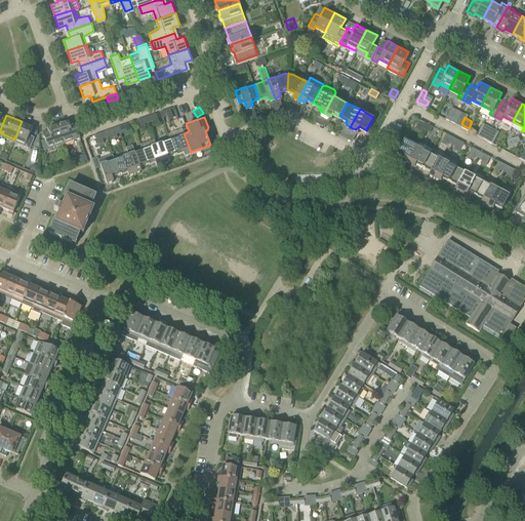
[(57,122),(64,141),(80,135),(74,118),(69,120),(68,118),(57,122)]
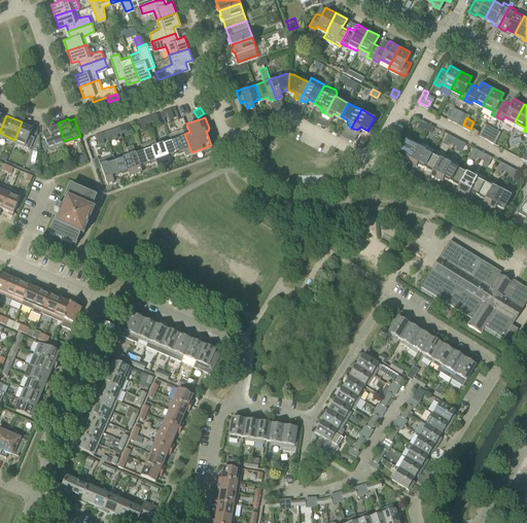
[(32,126),(22,121),(14,140),(30,146),(34,135),(29,133),(32,126)]
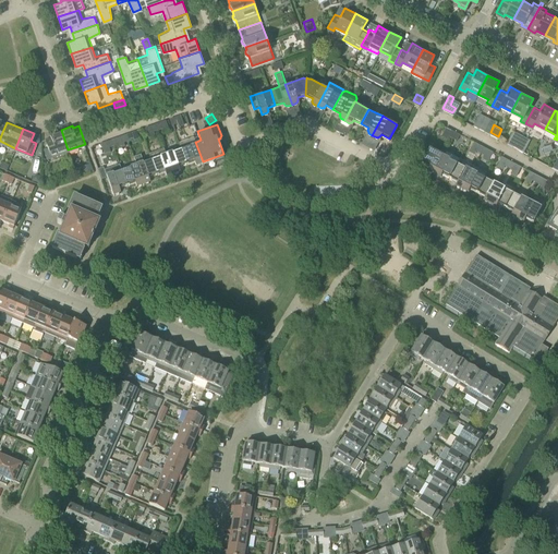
[(47,144),(51,156),(68,149),(61,130),(50,134),(51,135),(45,137),(47,144)]
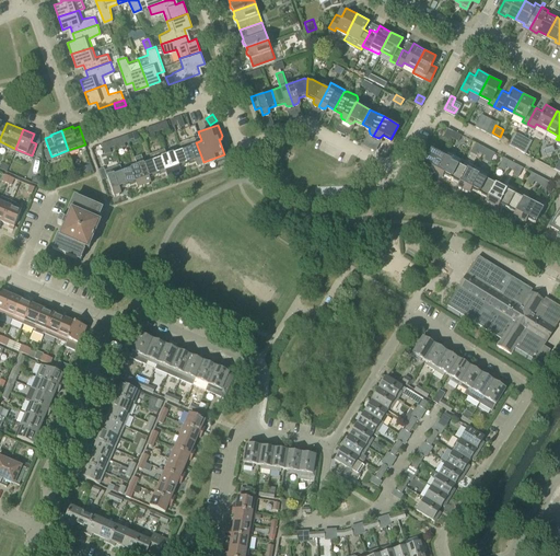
[(196,142),(197,142),(195,135),(179,140),(182,147),(182,148),(187,163),(195,160),(196,162),(197,162),(198,163),(199,164),(203,162),(196,142)]
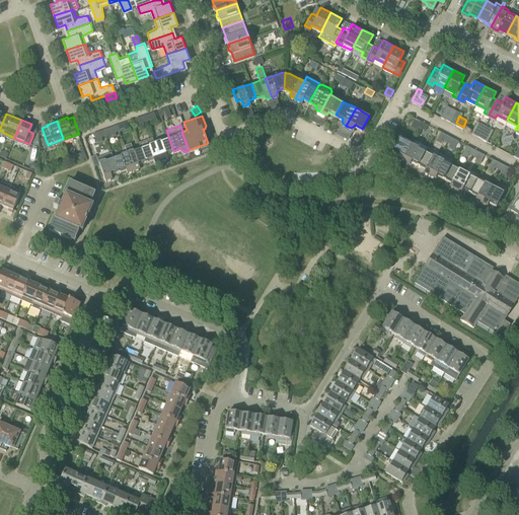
[(139,140),(141,146),(146,160),(153,158),(154,160),(156,161),(161,160),(154,141),(152,136),(139,140)]
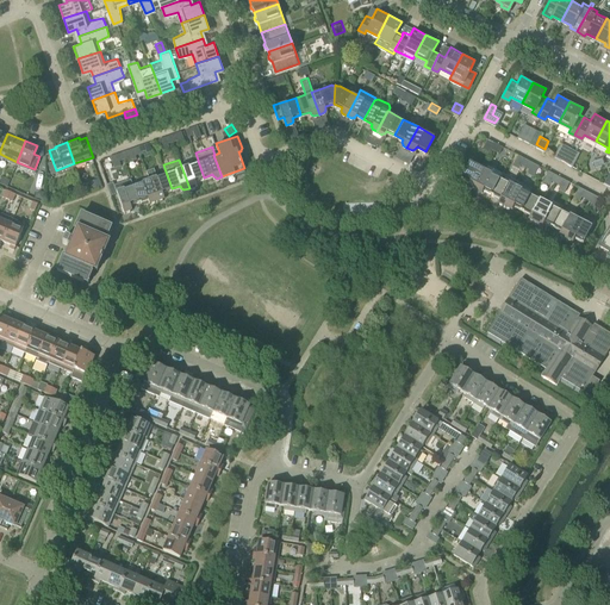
[(473,188),(486,164),(481,161),(479,166),(468,160),(460,176),(470,180),(467,184),(468,184),(468,186),(473,188)]
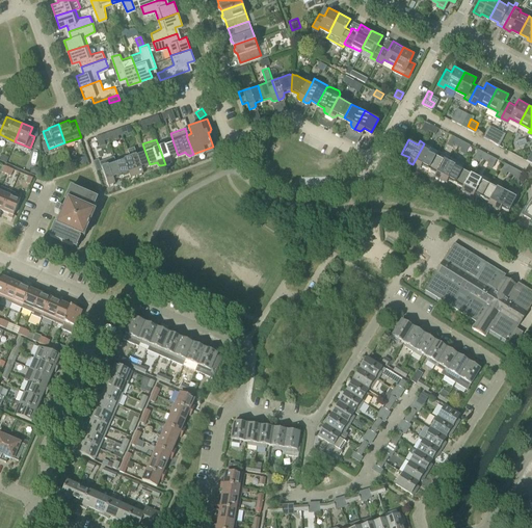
[(178,155),(173,140),(158,144),(165,164),(169,162),(170,160),(169,157),(178,155)]
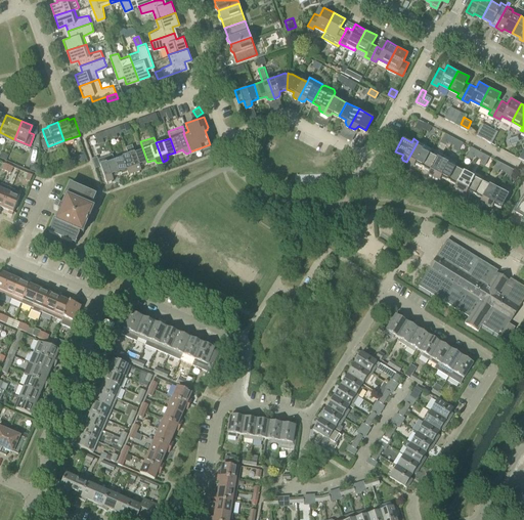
[(418,141),(406,162),(411,164),(413,163),(413,164),(415,162),(422,165),(429,152),(432,146),(419,139),(418,141)]
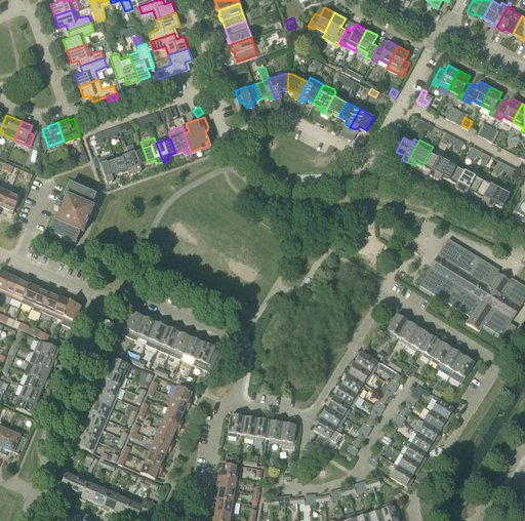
[(125,145),(128,153),(134,171),(139,170),(139,169),(140,167),(139,165),(148,162),(143,148),(135,151),(132,143),(125,145)]
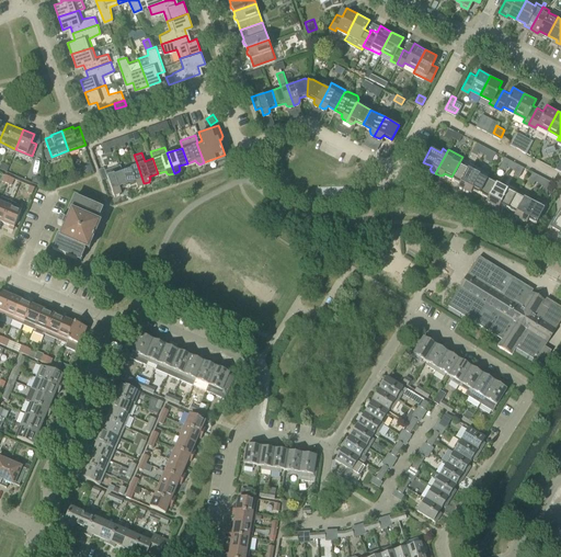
[(127,184),(123,169),(121,162),(105,168),(114,194),(119,192),(121,190),(119,188),(127,184)]
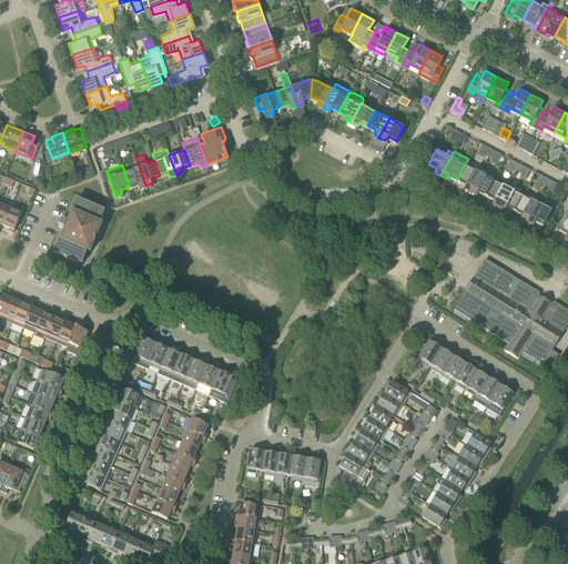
[(479,171),(465,164),(457,179),(465,183),(464,185),(465,188),(469,191),(479,171)]
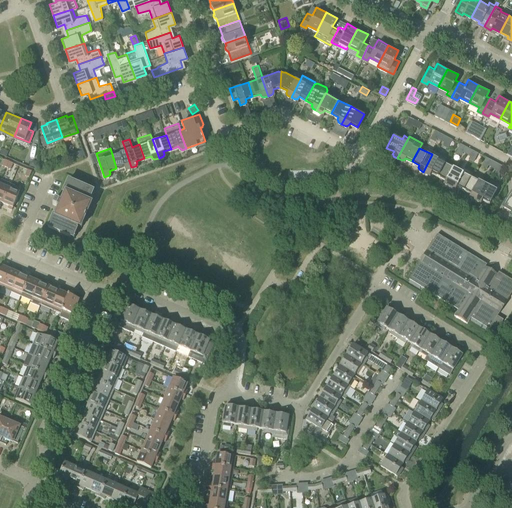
[(77,151),(76,151),(78,158),(79,158),(85,156),(83,149),(77,151)]
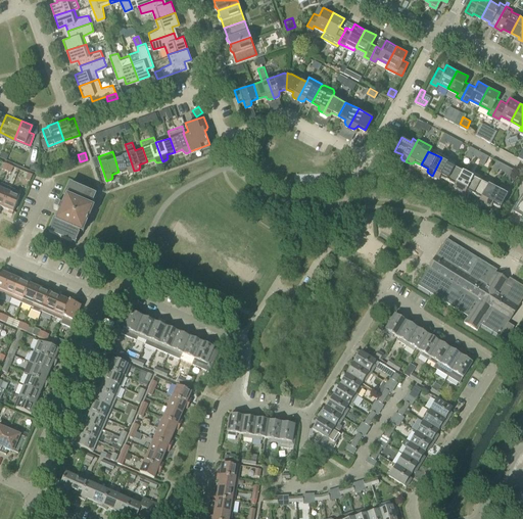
[(128,152),(114,157),(119,172),(127,169),(128,172),(130,173),(134,171),(128,152)]
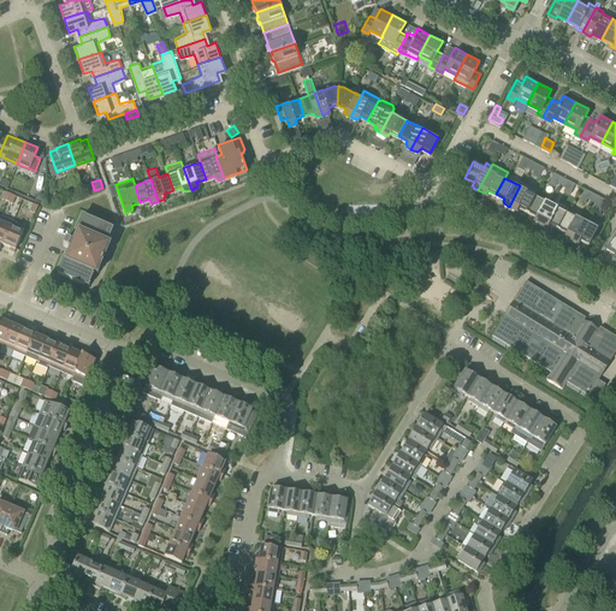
[(113,181),(107,183),(112,194),(118,191),(113,181)]
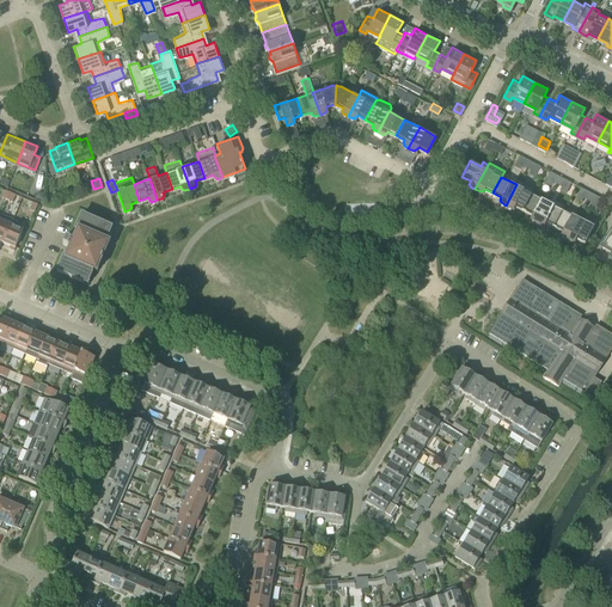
[(532,192),(516,184),(506,206),(510,208),(510,207),(513,207),(514,207),(515,204),(524,209),(532,192)]
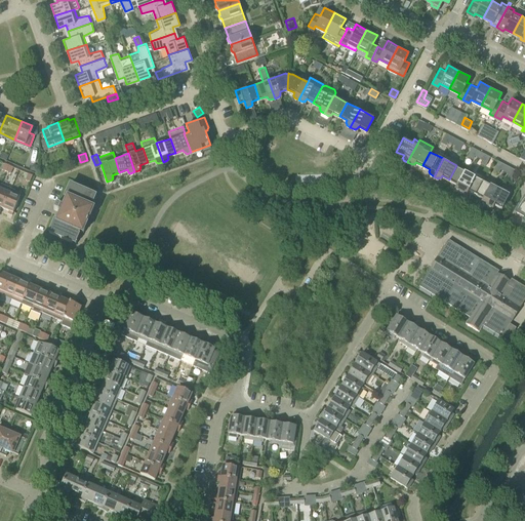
[(456,165),(449,179),(456,183),(454,185),(455,186),(455,188),(459,190),(469,172),(456,165)]
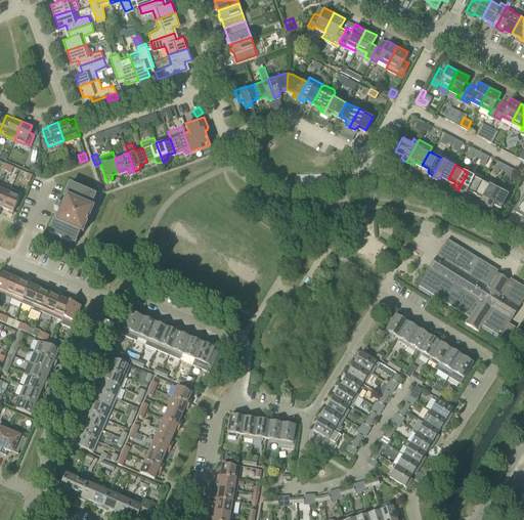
[(481,179),(468,172),(459,189),(464,191),(466,190),(467,188),(474,192),(481,179)]
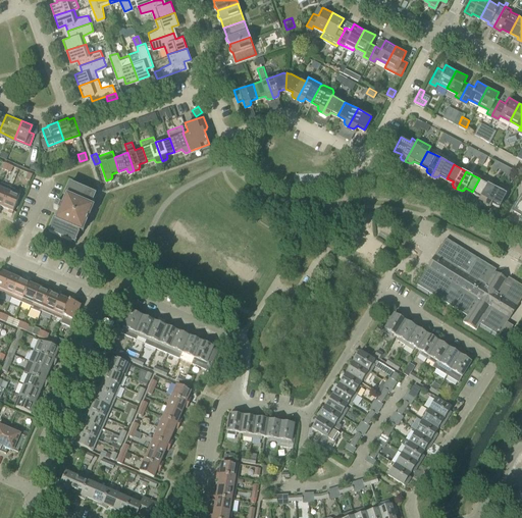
[(479,178),(472,192),(479,196),(478,198),(479,200),(483,202),(492,185),(479,178)]
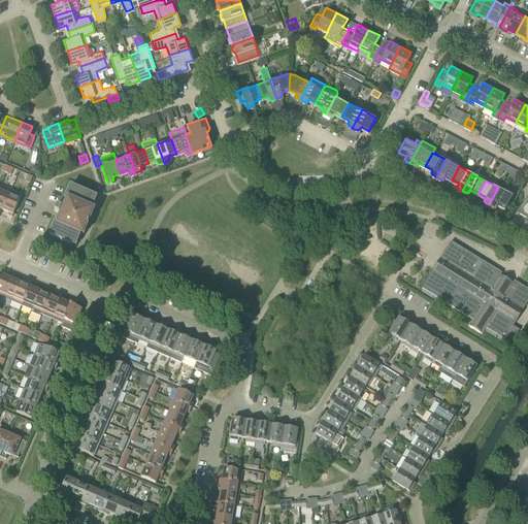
[(0,184),(0,205),(2,206),(9,191),(10,187),(1,183),(0,184)]
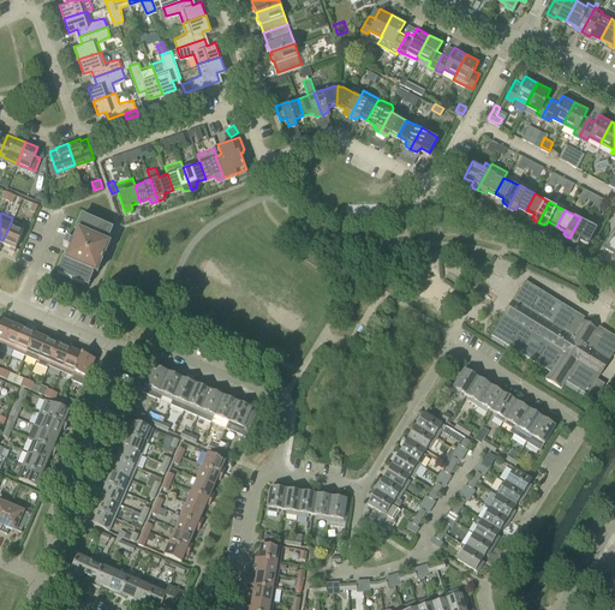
[(105,233),(108,225),(82,213),(71,238),(65,235),(63,241),(67,244),(57,269),(84,281),(88,271),(91,273),(97,259),(100,261),(105,250),(102,249),(108,234),(105,233)]
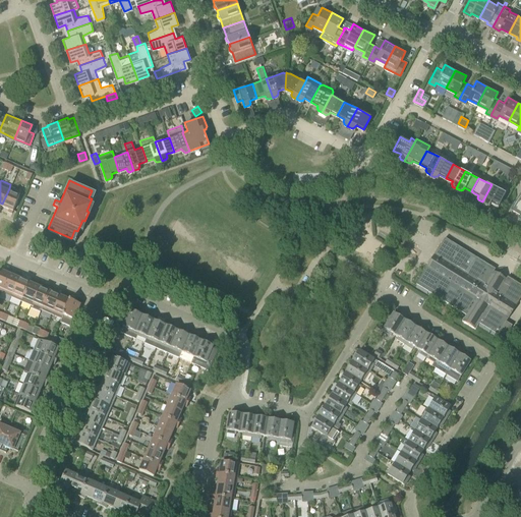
[(491,184),(482,202),(486,205),(486,204),(488,204),(489,204),(490,202),(498,206),(505,191),(508,186),(500,181),(497,187),(491,184)]
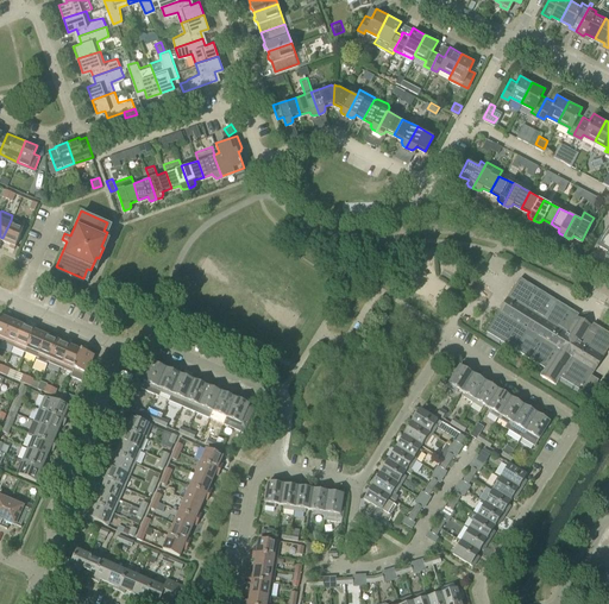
[(12,215),(2,238),(11,241),(10,244),(14,246),(23,226),(17,224),(19,218),(12,215)]
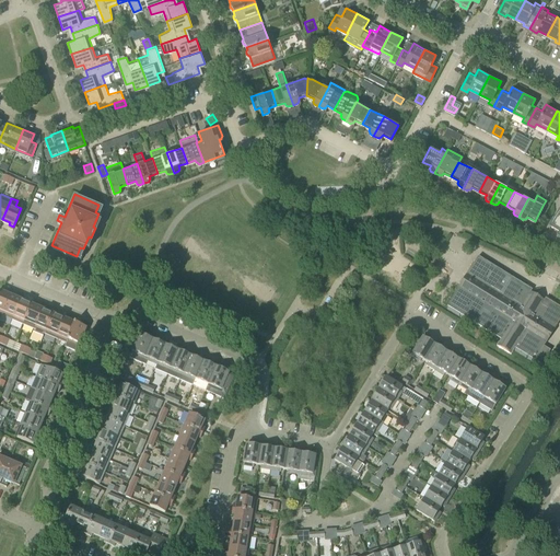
[(478,253),(447,303),(501,336),(497,343),(511,351),(515,345),(541,361),(550,347),(544,343),(559,315),(559,303),(546,294),(545,297),(528,287),(529,285),(478,253)]
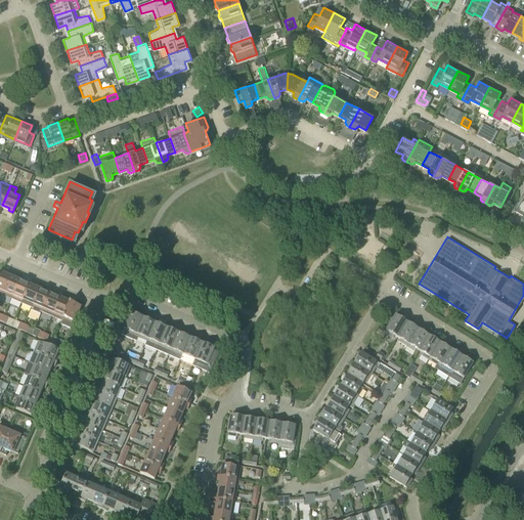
[(3,288),(9,272),(0,268),(0,289),(2,290),(2,291),(3,288)]
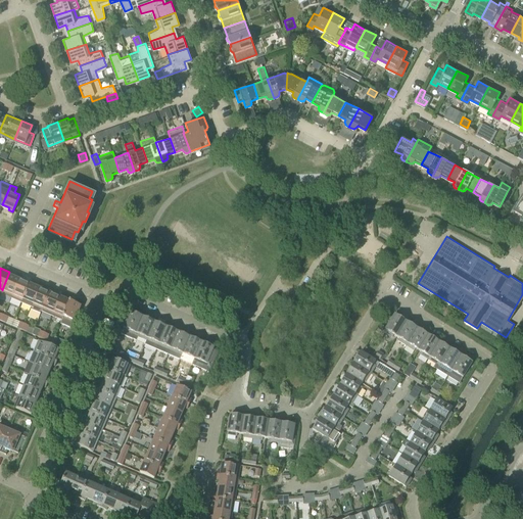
[(2,290),(2,289),(1,291),(11,295),(19,277),(9,272),(3,287),(2,290)]
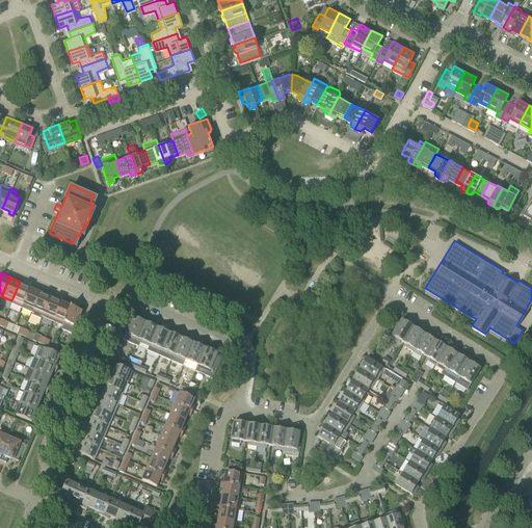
[(30,286),(20,282),(11,300),(22,305),(30,286)]
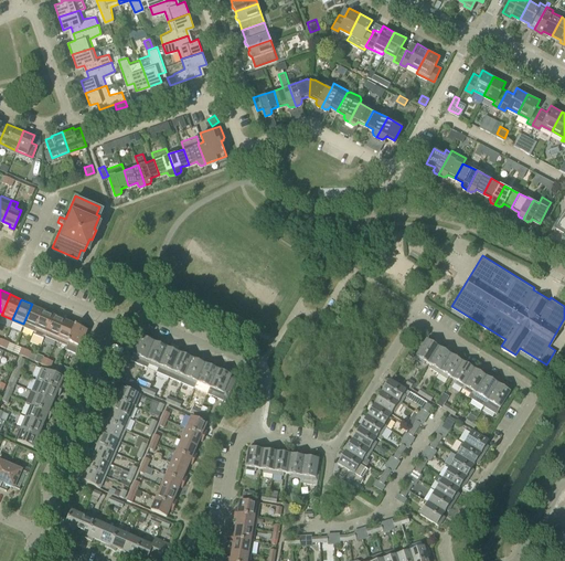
[(32,304),(23,324),(34,329),(43,308),(32,304)]
